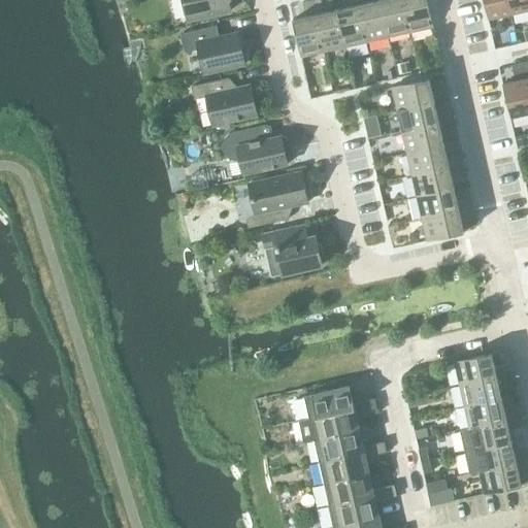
[(183,0),(188,20),(231,10),(228,0),(183,0)]
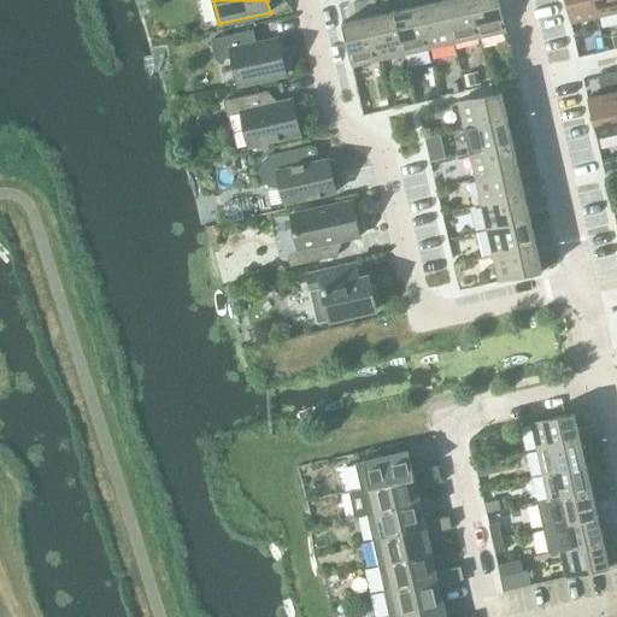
[(378,60),(364,0),(362,0),(354,1),(358,19),(342,22),(352,66),(378,60)]
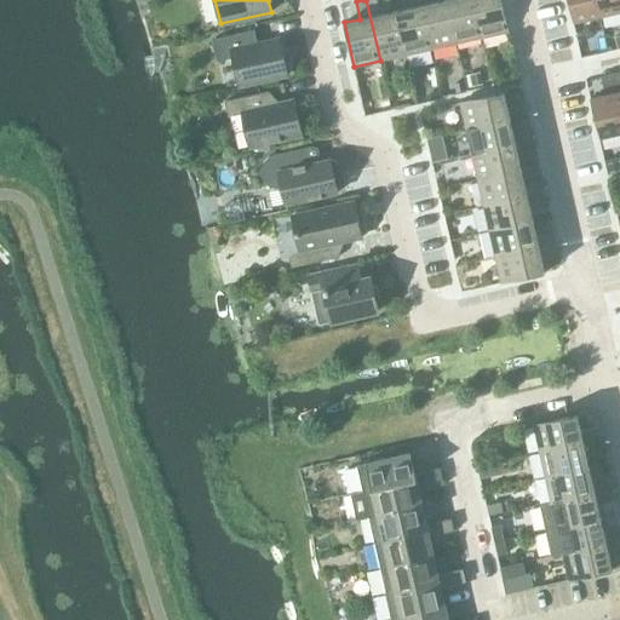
[(377,0),(366,0),(380,61),(406,55),(396,11),(382,13),(377,0)]
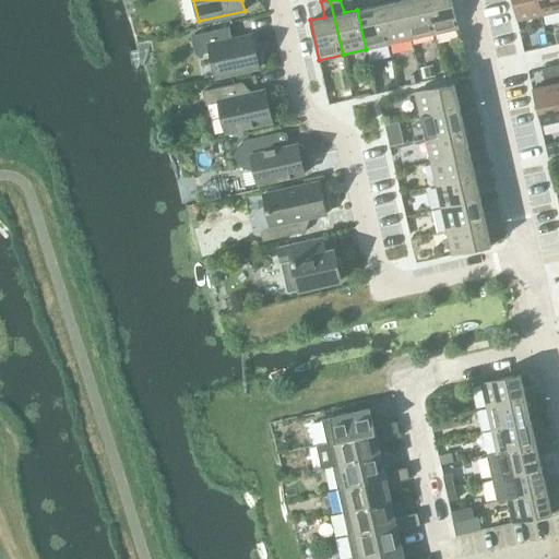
[(368,0),(370,7),(357,10),(366,49),(389,44),(378,0),(368,0)]
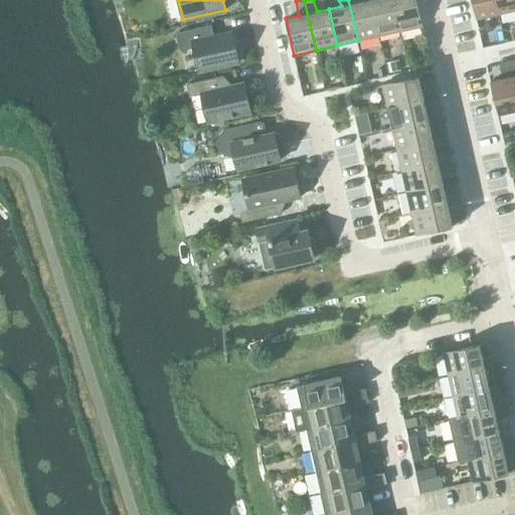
[(358,0),(348,0),(358,40),(379,35),(370,0),(367,0),(359,2),(358,0)]
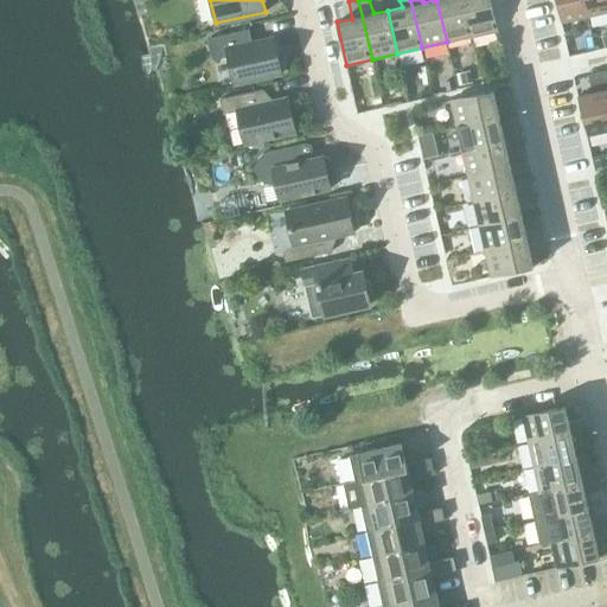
[(436,0),(447,42),(472,37),(464,0),(436,0)]
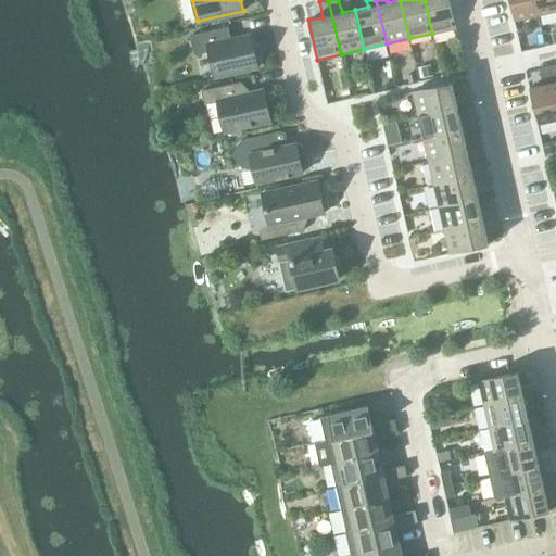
[(425,0),(432,34),(456,28),(450,0),(425,0)]
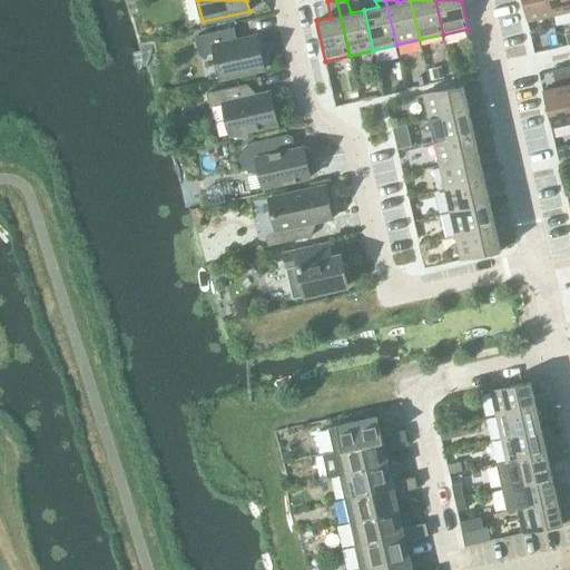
[(551,16),(548,0),(522,0),(527,21),(551,16)]
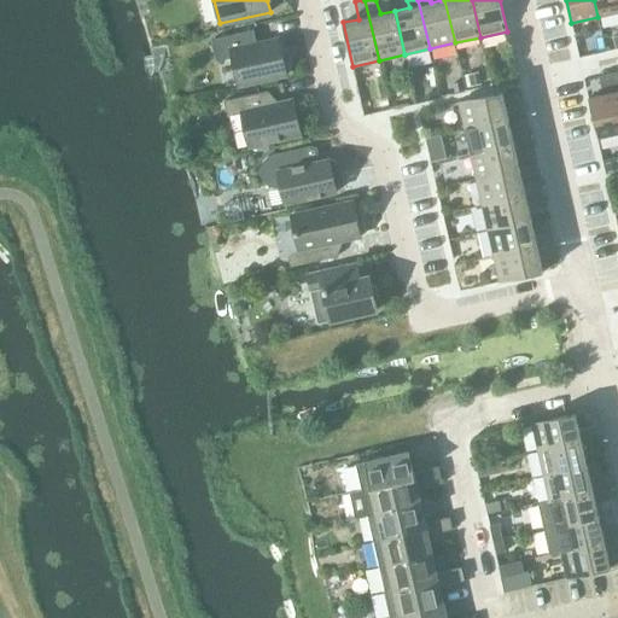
[(617,0),(594,0),(598,17),(617,11),(617,0)]
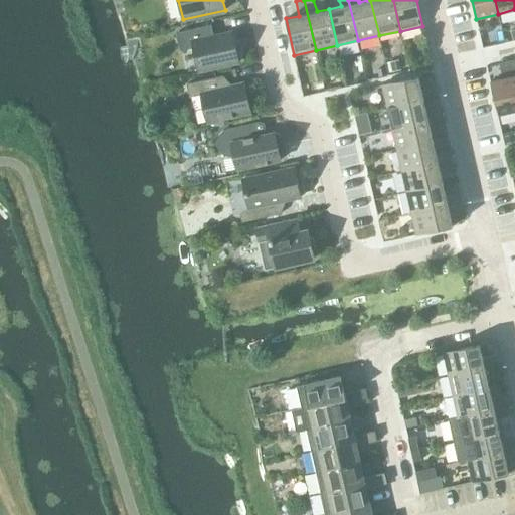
[(238,62),(232,32),(214,36),(211,25),(176,33),(180,50),(193,47),(199,71),(238,62)]
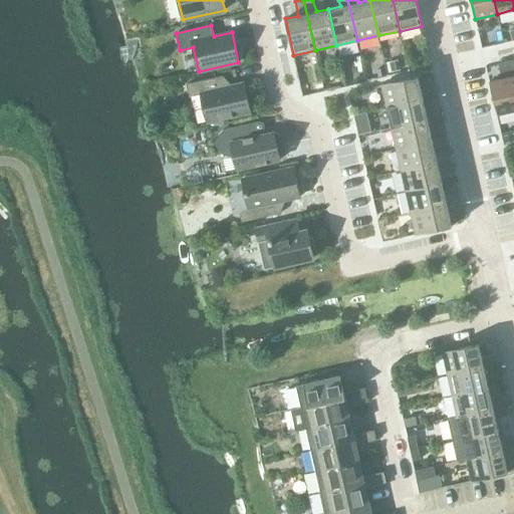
[(513,110),(513,86),(508,60),(498,62),(502,78),(490,81),(497,114),(513,110)]
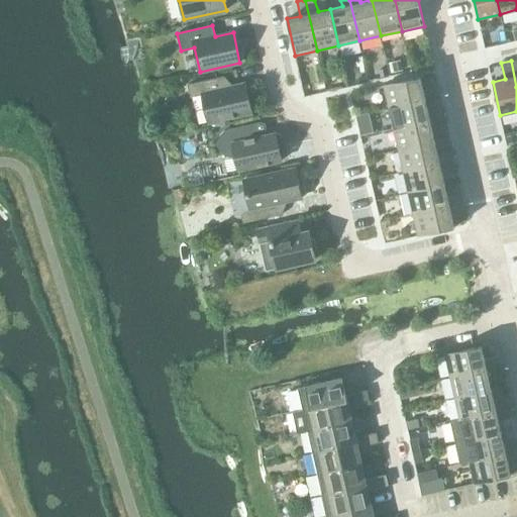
[(251,113),(245,83),(226,88),(224,76),(188,84),(191,96),(202,94),(208,123),(251,113)]
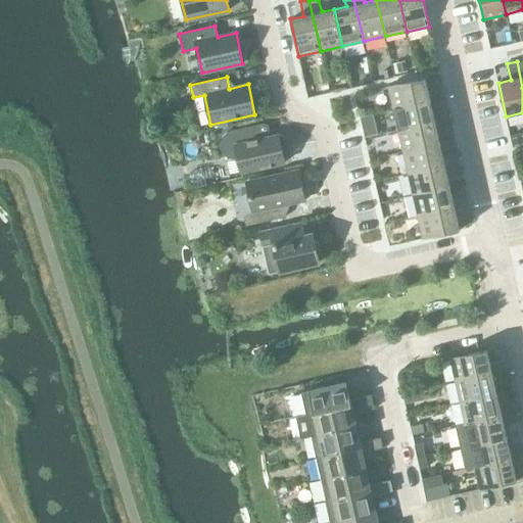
[(393,108),(431,100),(445,97),(443,88),(429,91),(426,78),(388,86),(393,108)]
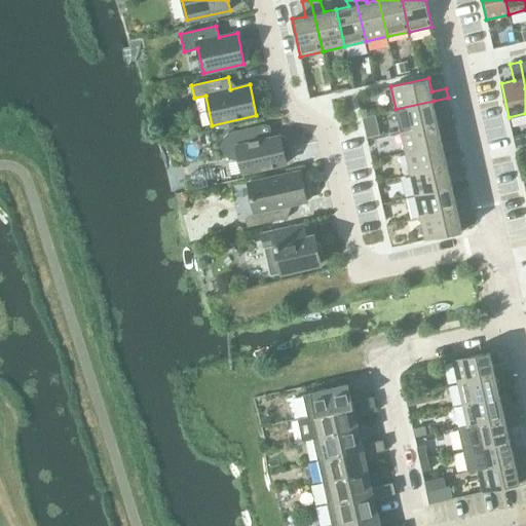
[(396,109),(401,130),(452,119),(450,110),(436,113),(434,101),(396,109)]
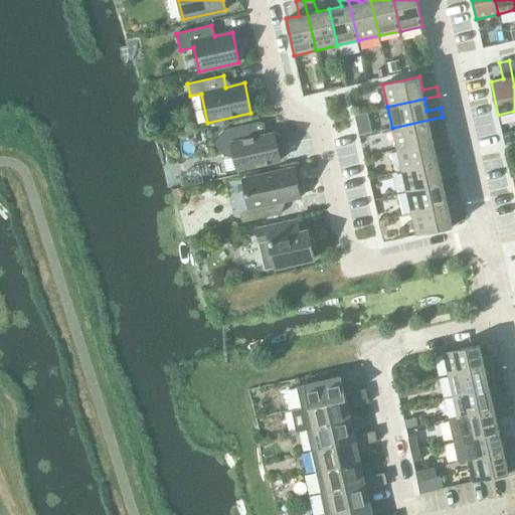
[(358,114),(361,132),(373,130),(370,112),(358,114)]
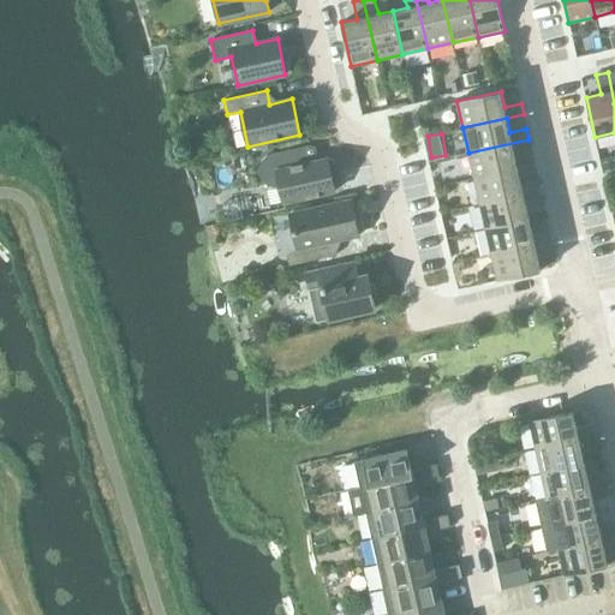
[(469,153),(475,178),(518,168),(514,154),(531,150),(529,139),(469,153)]
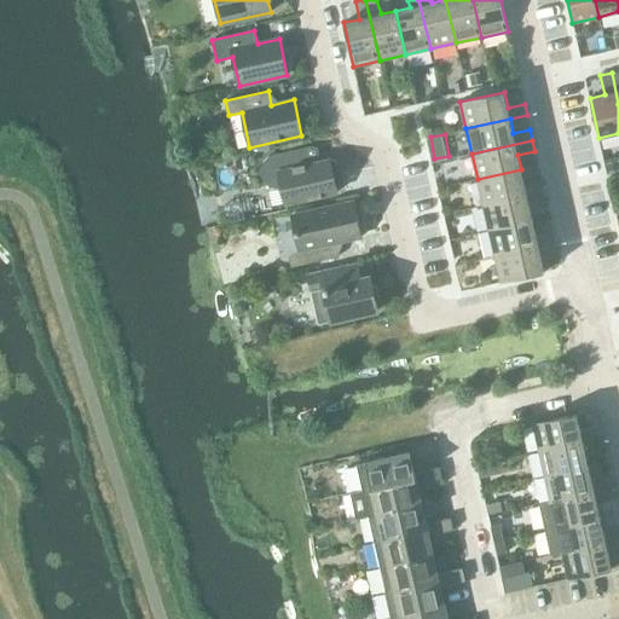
[(282,187),(285,203),(337,192),(333,173),(336,169),(337,165),(335,160),(330,160),(316,162),(314,157),(318,155),(318,150),(316,148),(312,146),(275,155),(268,157),(264,162),(261,168),(261,174),(264,180),(268,185),(275,187),(282,187)]
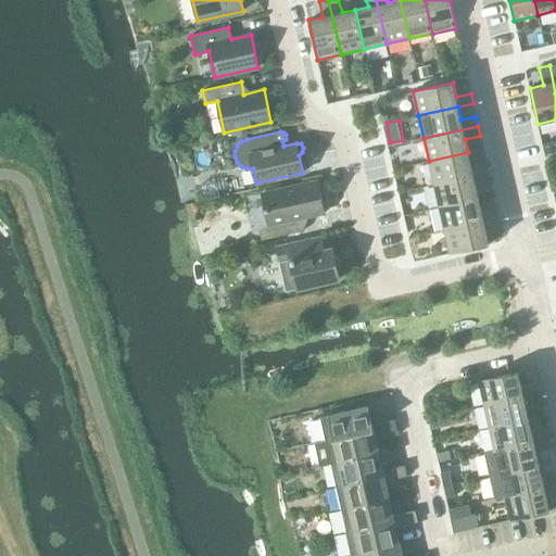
[(429,161),(434,184),(489,172),(487,162),(471,165),(468,152),(429,161)]
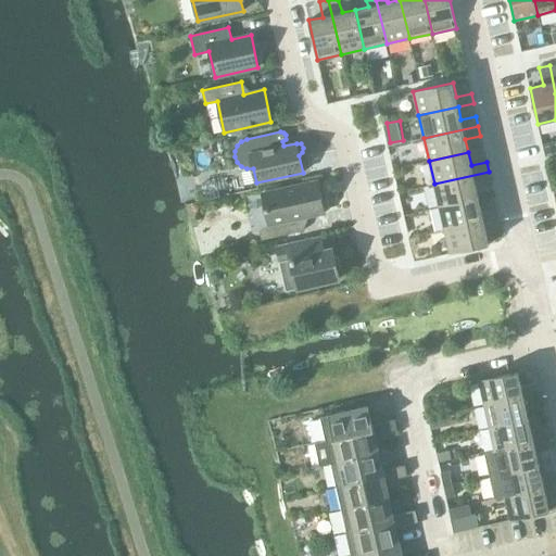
[(434,184),(439,206),(479,198),(476,185),(491,181),(489,172),(434,184)]
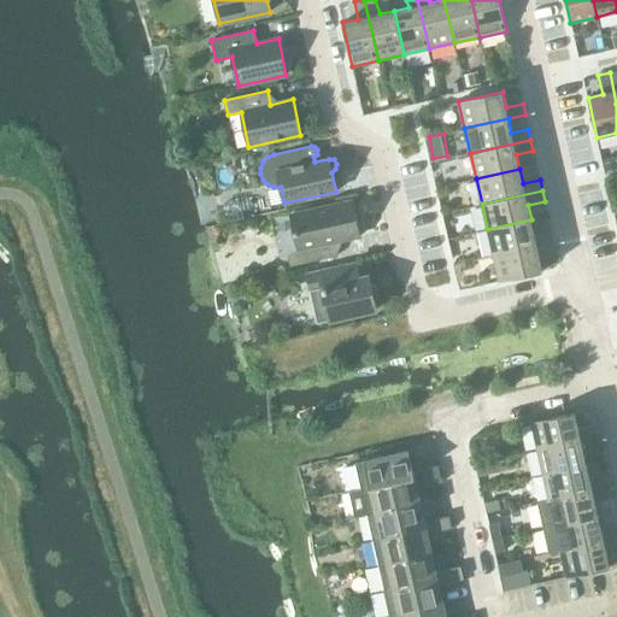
[(292,215),(299,250),(288,257),(291,266),(338,256),(334,242),(359,236),(352,200),(292,215)]
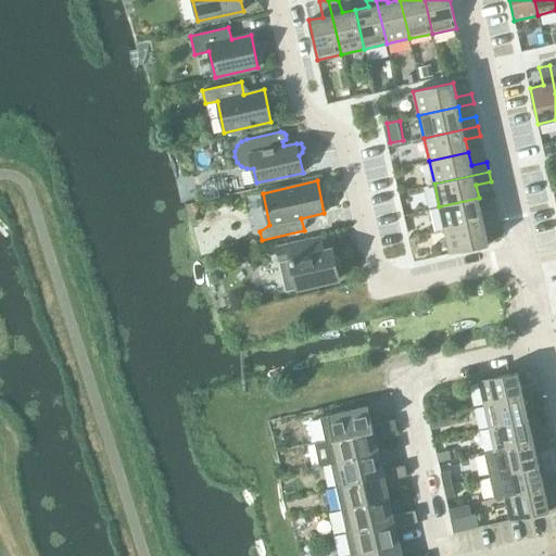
[(226,188),(227,196),(238,192),(237,186),(226,188)]
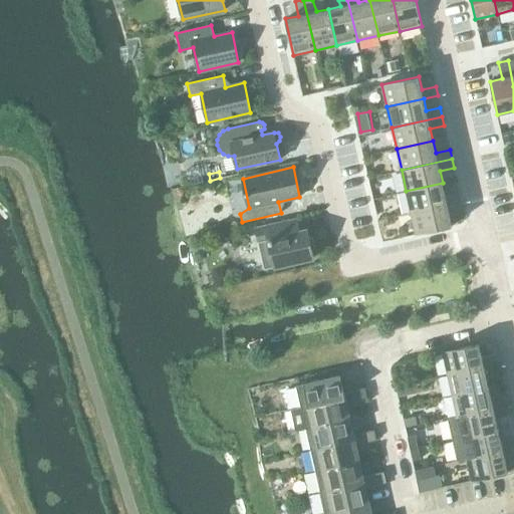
[(406,191),(411,212),(461,201),(459,192),(445,195),(443,183),(406,191)]
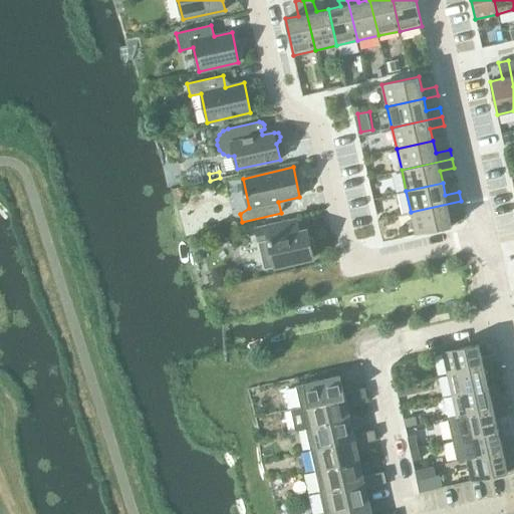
[(461,201),(411,212),(416,234),(452,226),(449,213),(463,210),(461,201)]
